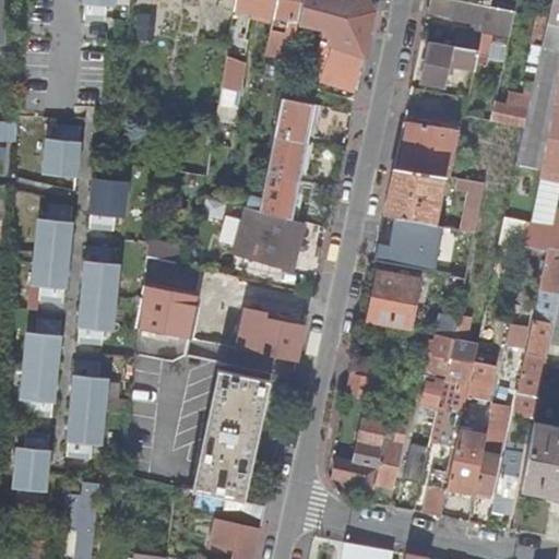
[(83,0),(83,4),(84,4),(84,14),(106,15),(106,6),(115,6),(115,0),(83,0)]
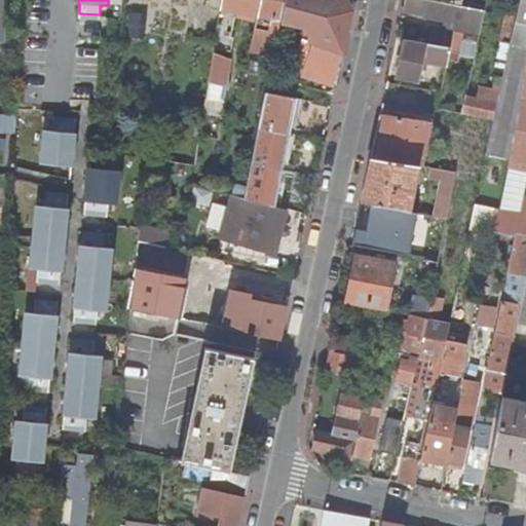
[(236,10),(257,15),(260,0),(222,0),(221,7),(236,10)]
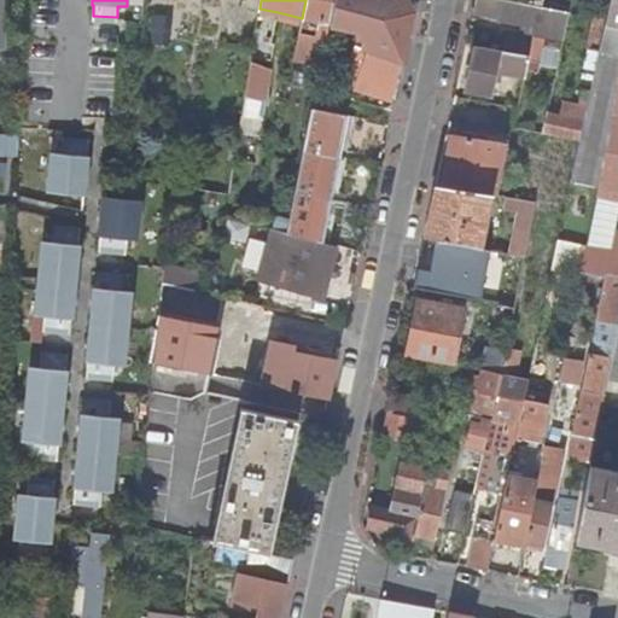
[(292,62),(321,68),(330,24),(334,0),(305,0),(302,18),(301,25),(292,62)]
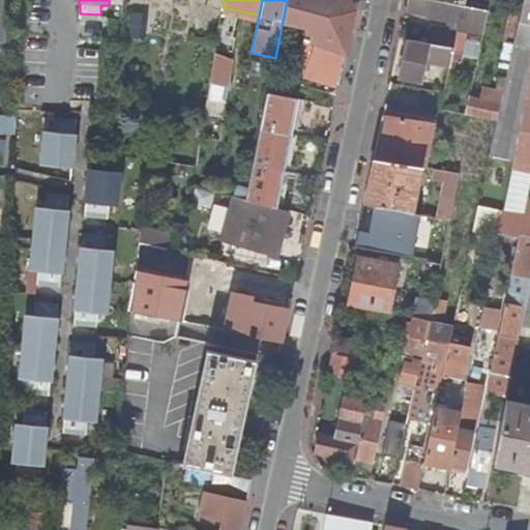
[(304,39),(345,52),(354,8),(349,0),(287,0),(283,21),(306,25),(305,31),(306,31),(304,39)]
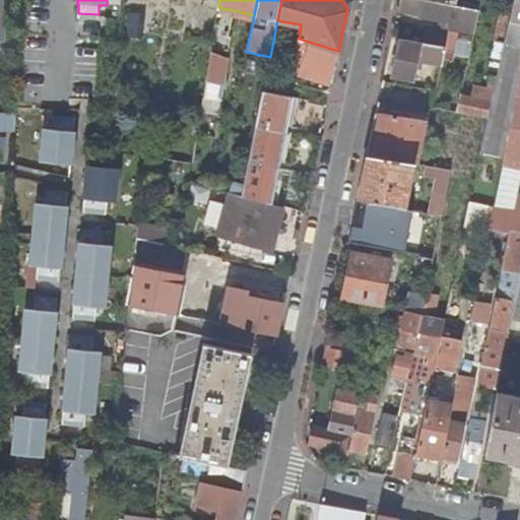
[(450,26),(461,29),(474,31),(478,11),(456,6),(426,0),(400,0),(398,11),(450,21),(450,26)]
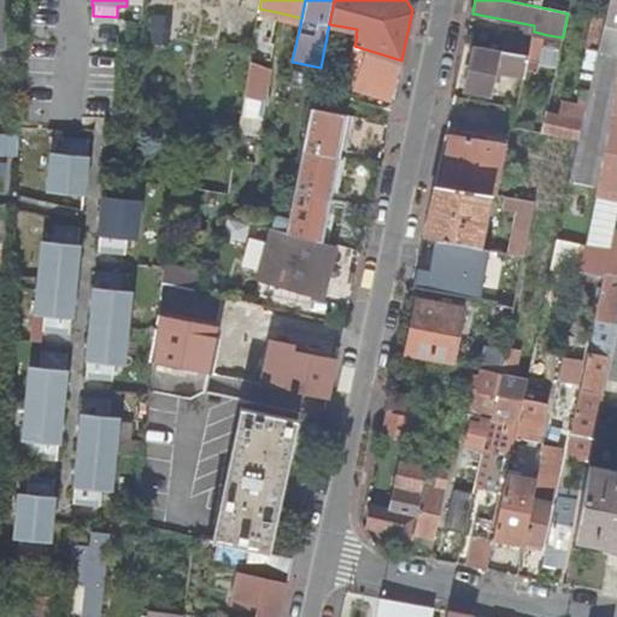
[(616,90),(616,0),(610,0),(601,37),(591,87),(589,93),(588,103),(583,119),(579,140),(570,178),(598,184),(616,90)]
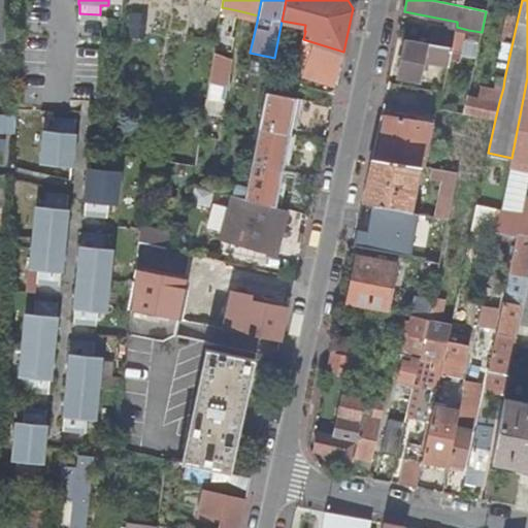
[(258,15),(237,10),(235,18),(257,22),(258,15)]
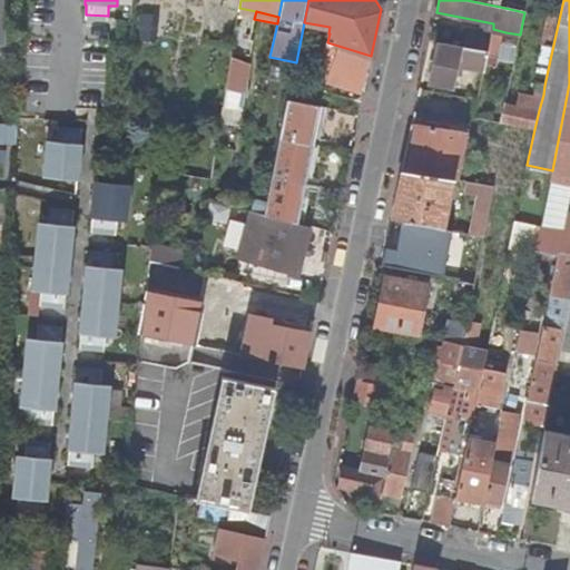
[(489,52),(492,35),(468,29),(464,48),(489,52)]
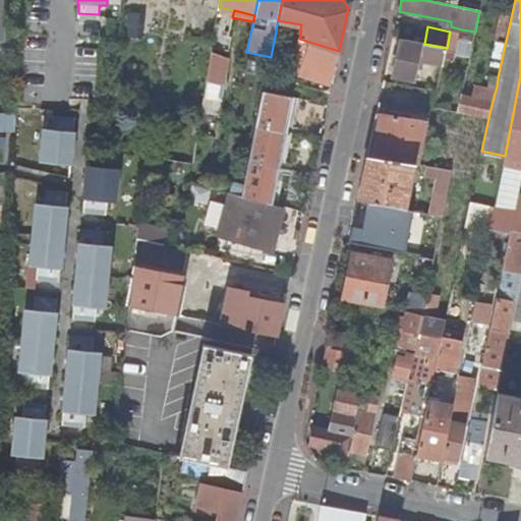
[(454,64),(462,30),(451,26),(450,32),(447,48),(444,62),(454,64)]
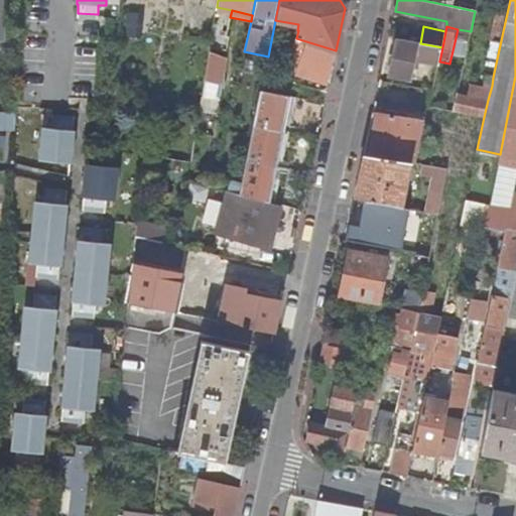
[(484,72),(494,73),(503,31),(493,30),(484,72)]
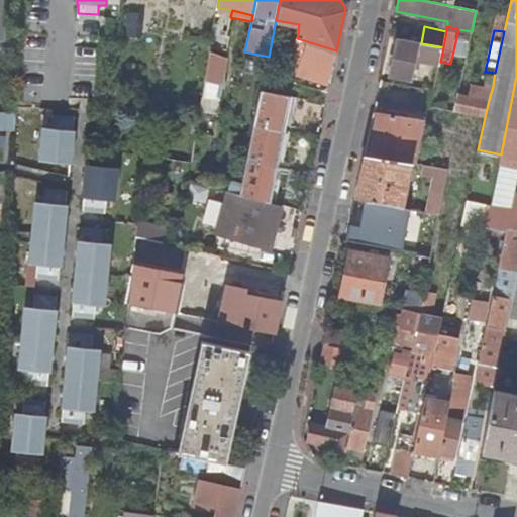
[(336,50),(297,38),(294,56),(332,68),(336,50)]
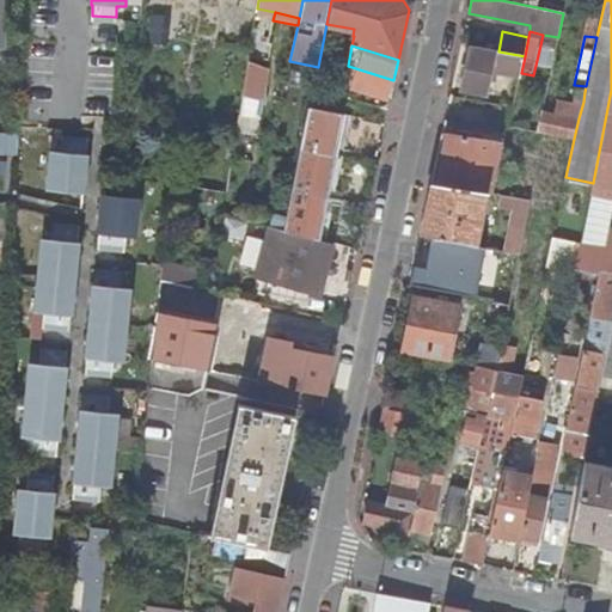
[(491,69),(496,71),(520,75),(521,73),(525,56),(499,51),(495,50),(495,51),(470,47),(461,90),(485,95),(490,75),(491,69)]
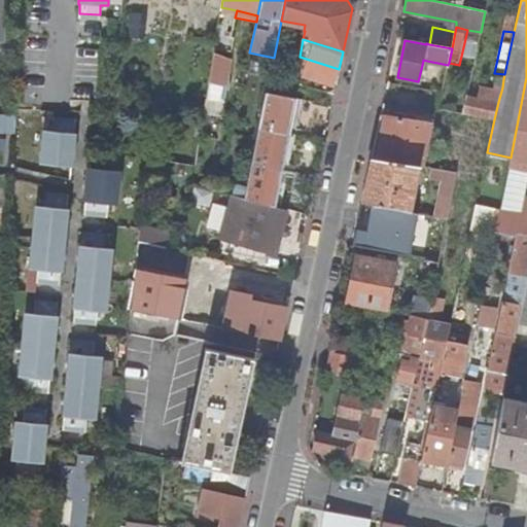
[(232,51),(214,48),(204,113),(221,115),(232,51)]
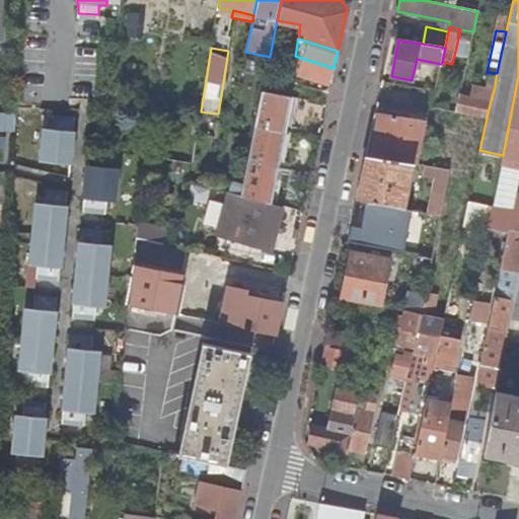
[(334,68),(295,56),(294,61),(292,72),(330,83),(334,68)]
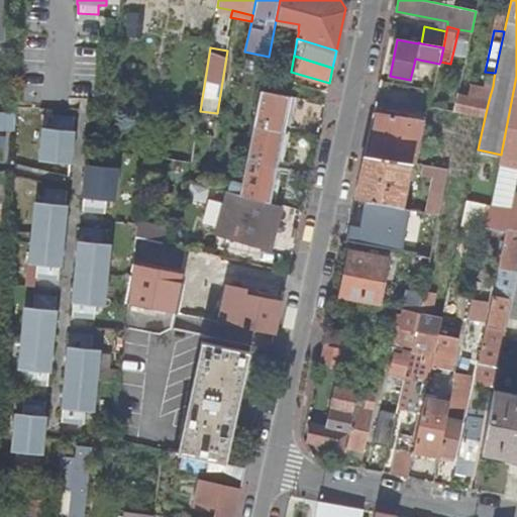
[(516,76),(501,154),(516,158),(516,76)]
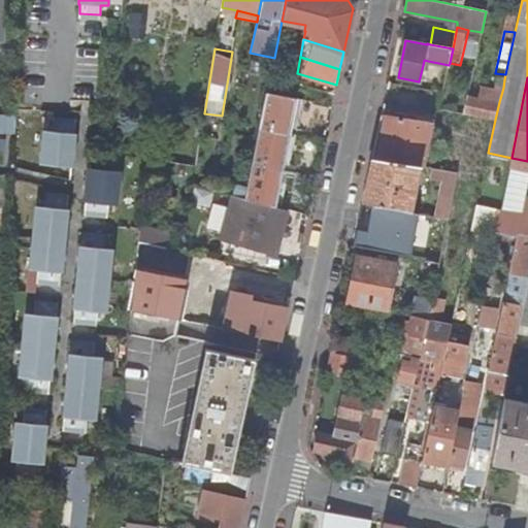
[(477,97),(467,95),(463,113),(495,120),(499,102),(492,100),(494,89),(480,87),(477,97)]
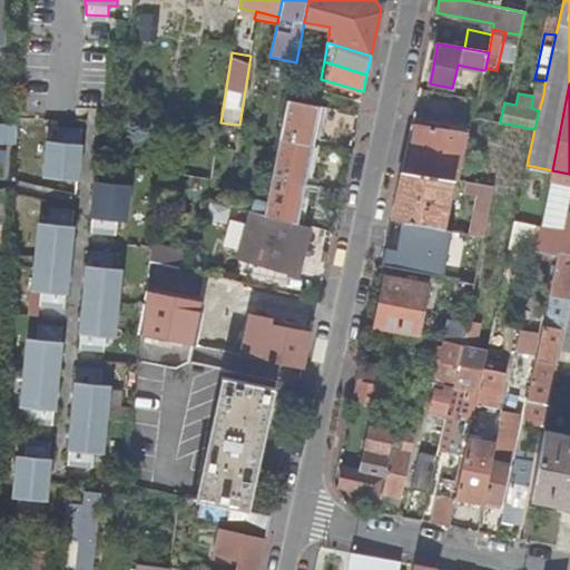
[(328,109),(288,100),(265,215),(304,226),(328,109)]
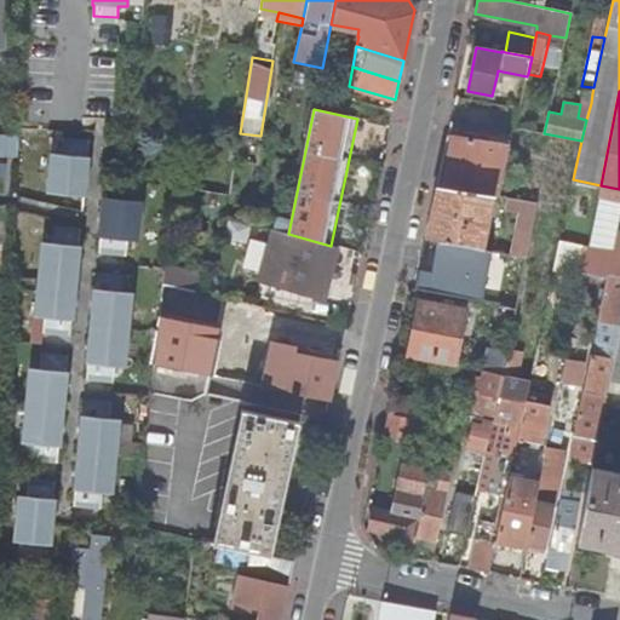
[(506,145),(448,136),(437,187),(494,196),(495,196),(506,145)]
